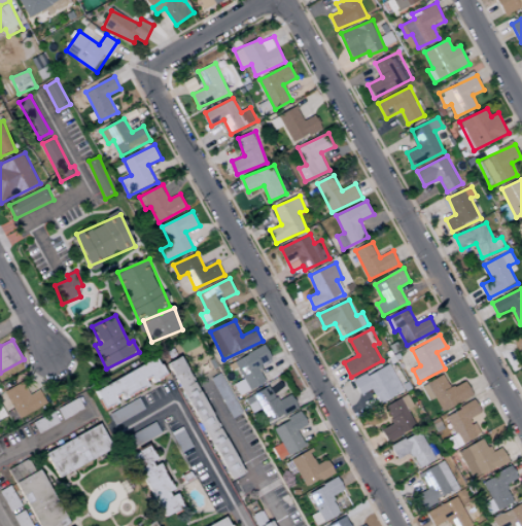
[(269,381),(261,364),(274,358),(267,345),(236,359),(245,379),(237,383),(242,393),(269,381)]
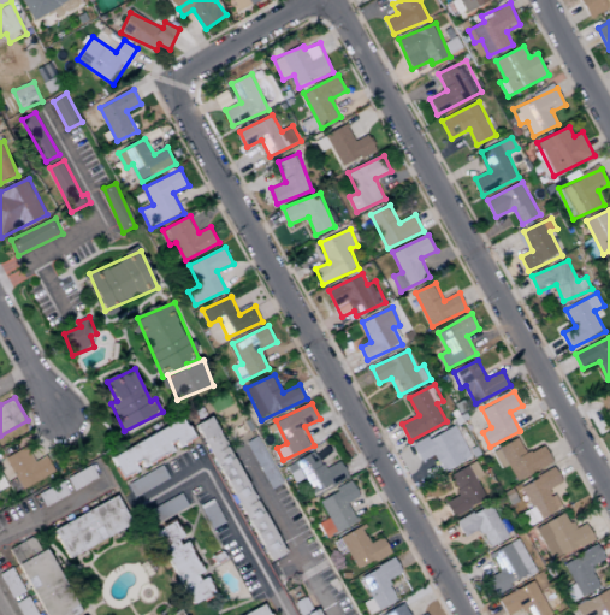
[(270,562),(286,554),(218,414),(201,423),(270,562)]
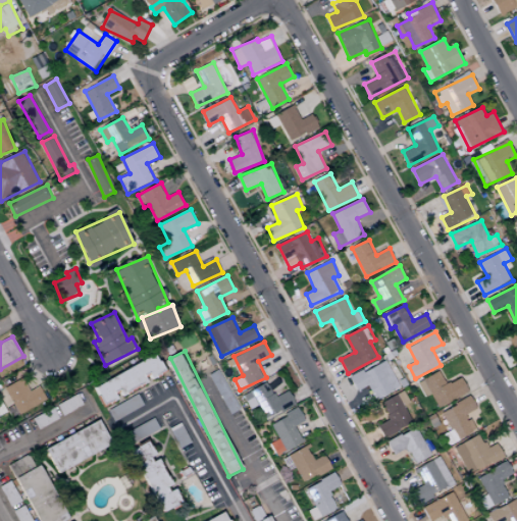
[(95,384),(104,404),(167,374),(158,355),(95,384)]
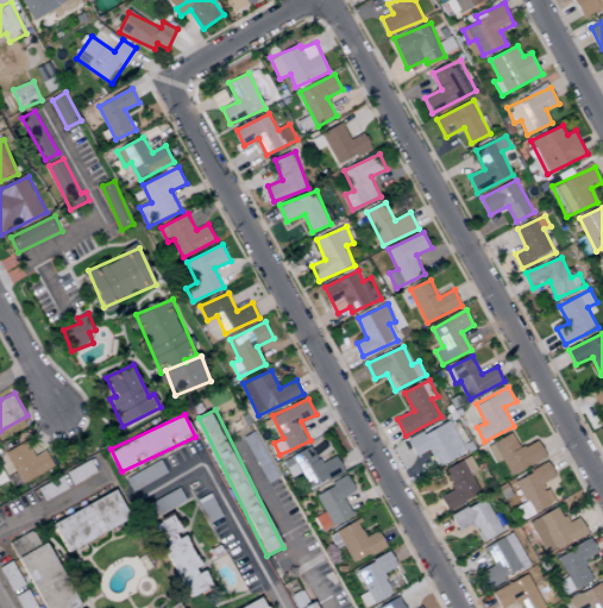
[(410,439),(418,456),(432,449),(440,465),(468,452),(453,420),(410,439)]
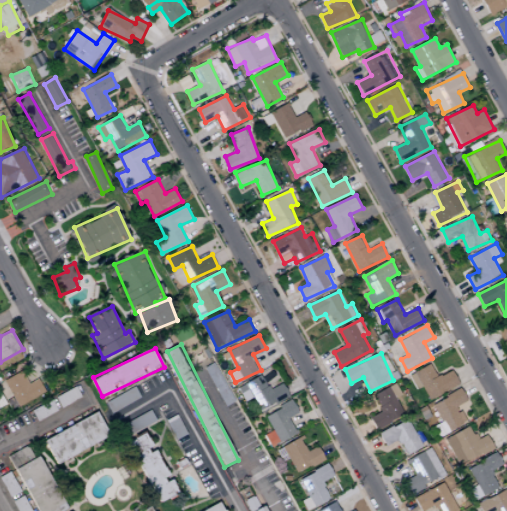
[(461,384),(453,369),(439,377),(432,363),(411,374),(419,389),(424,386),(431,399),(461,384)]
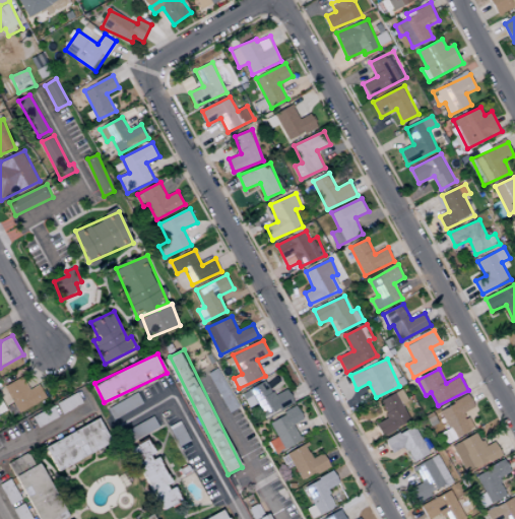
[(13,414),(49,399),(42,384),(29,390),(23,377),(6,385),(15,404),(10,407),(13,414)]
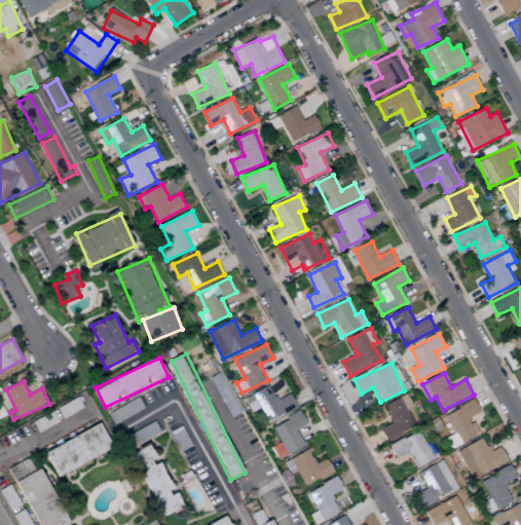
[(291,394),(287,383),(274,388),(280,399),(291,394)]
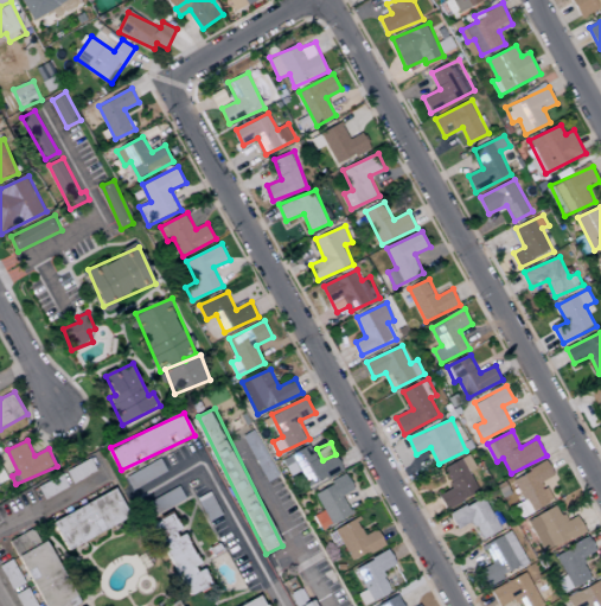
[(345,470),(338,454),(321,463),(313,445),(285,458),(293,476),(302,471),(309,486),(345,470)]
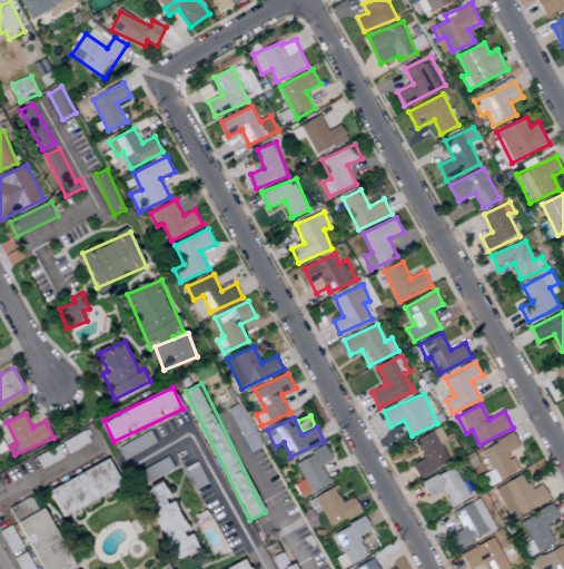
[(451,463),(442,443),(449,440),(443,427),(417,439),(426,458),(415,463),(421,477),(451,463)]
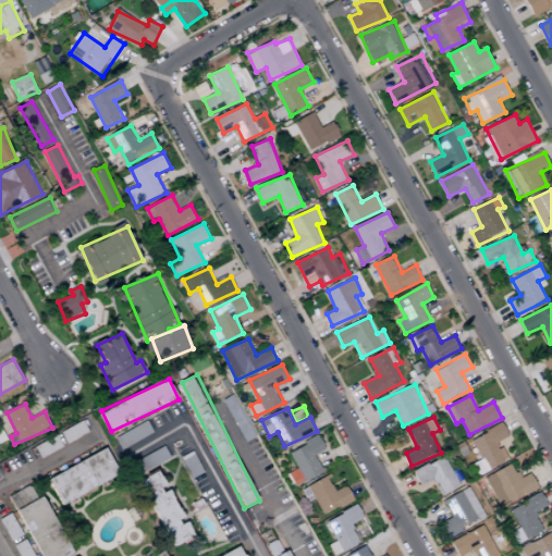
[(69,442),(90,432),(86,420),(63,430),(69,442)]
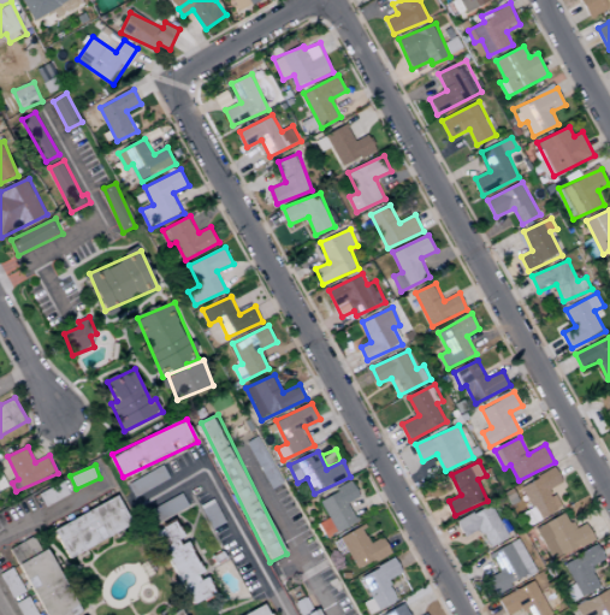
[(129,484),(136,496),(171,477),(165,465),(129,484)]
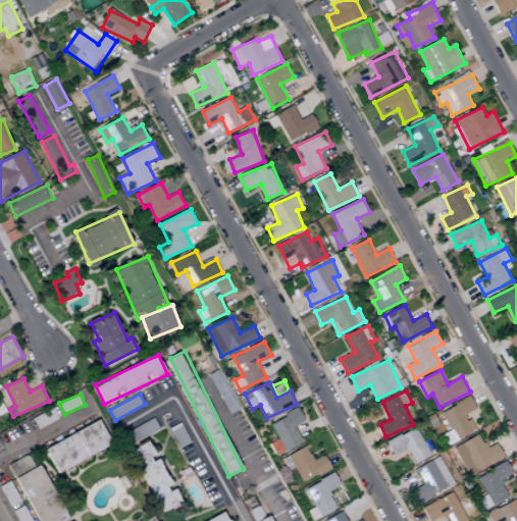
[(443,412),(453,429),(445,434),(451,445),(477,428),(469,414),(478,408),(471,396),(443,412)]
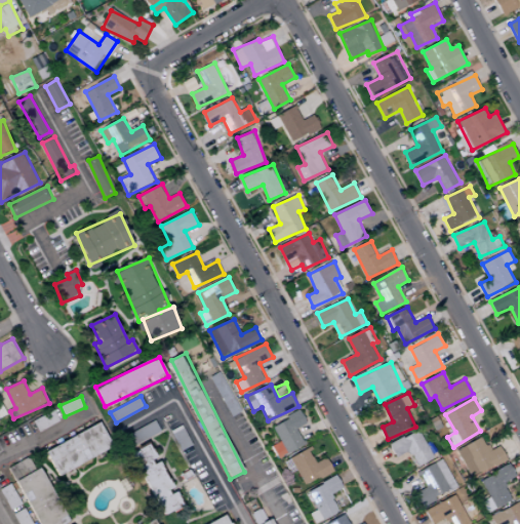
[(35,418),(39,430),(61,421),(56,410),(35,418)]
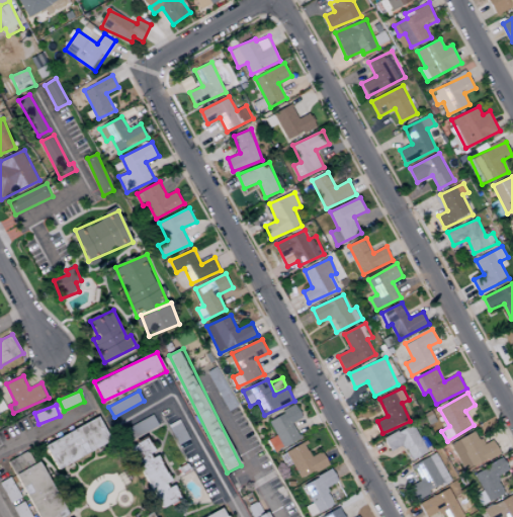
[(269,419),(278,435),(270,439),(276,451),(303,438),(293,422),(304,417),(297,405),(269,419)]
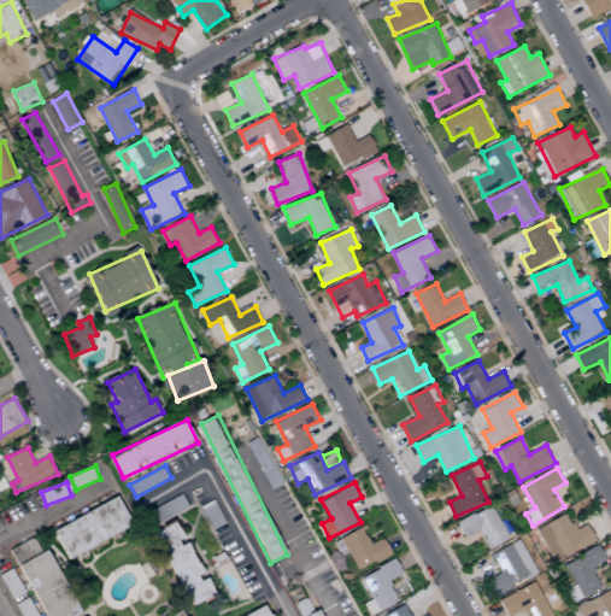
[(68,556),(134,528),(122,499),(56,526),(68,556)]
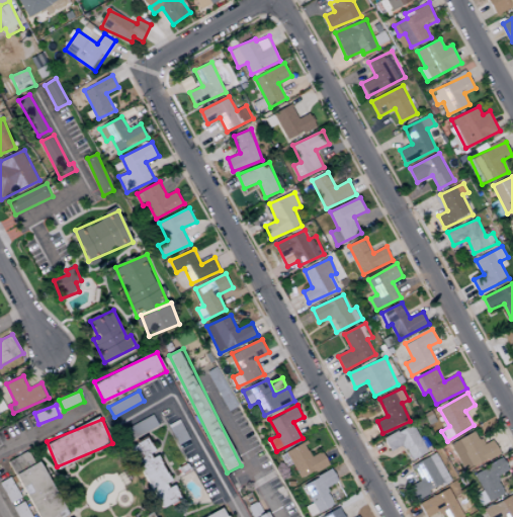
[(139,441),(145,430),(132,423),(125,433),(139,441)]
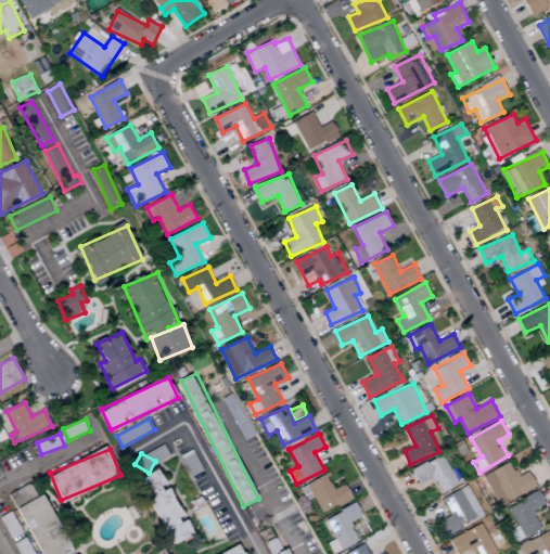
[(460,485),(446,453),(413,468),(420,484),(435,476),(442,492),(460,485)]
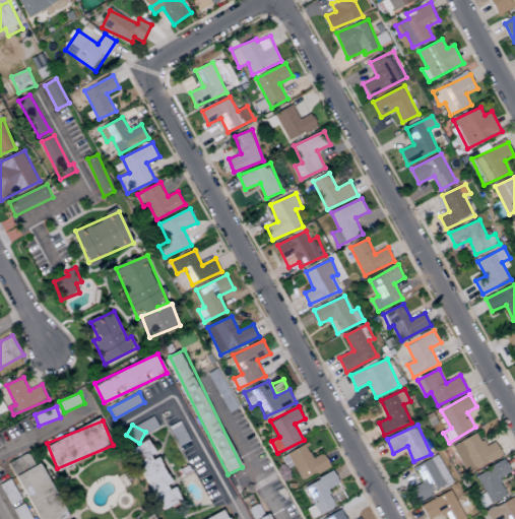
[(486,446),(480,433),(454,444),(466,471),(503,456),(497,441),(486,446)]
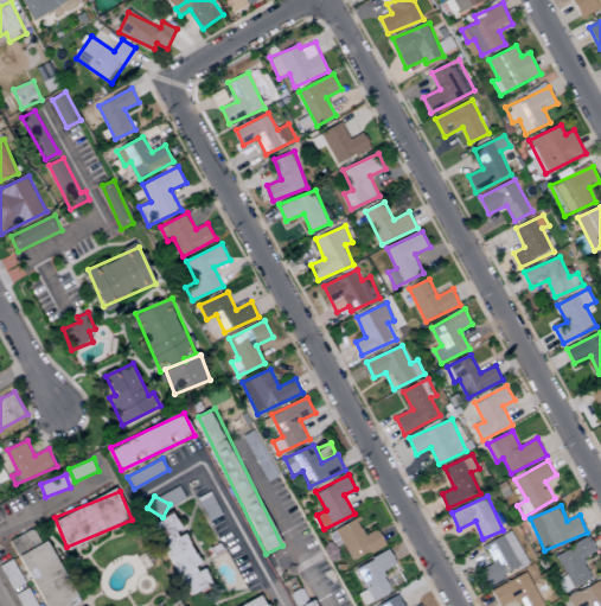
[(213,585),(204,565),(202,566),(177,512),(155,522),(190,595),(213,585)]
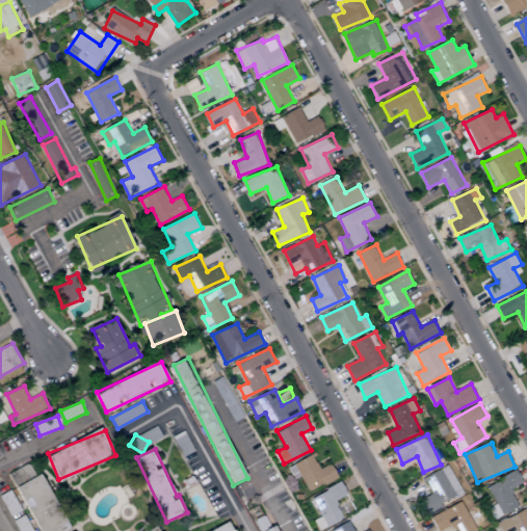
[(333,463),(321,469),(315,454),(290,466),(296,479),(302,476),(310,490),(339,477),(333,463)]
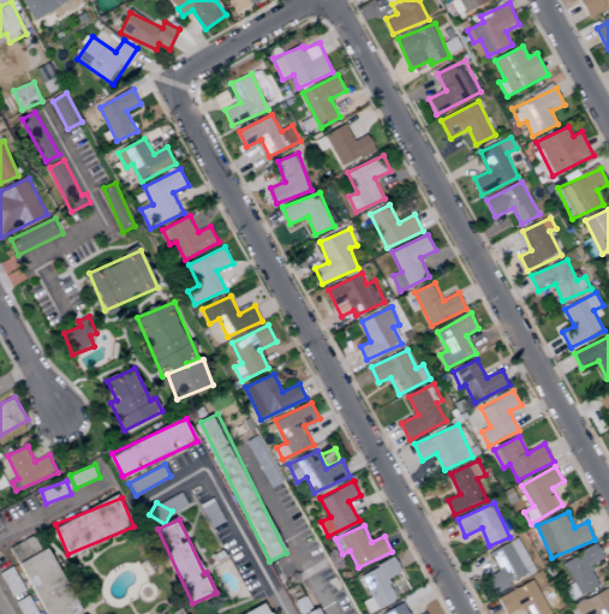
[(12,548),(48,613),(76,613),(82,612),(39,534),(12,548)]
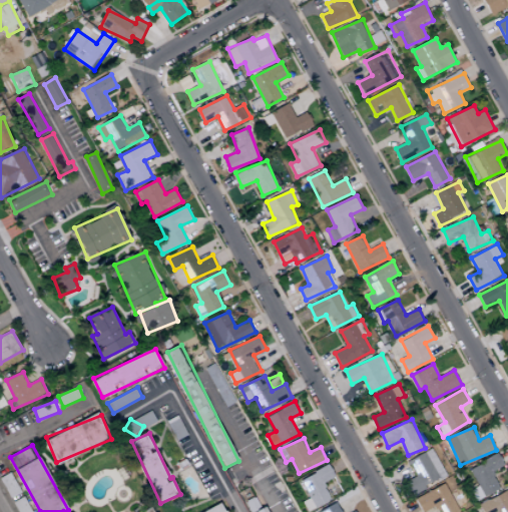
[(410,459),(417,476),(408,480),(413,493),(448,478),(436,448),(410,459)]
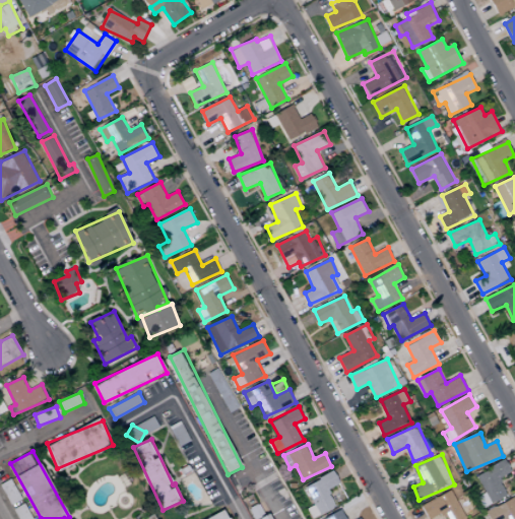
[(477,474),(487,493),(479,496),(486,507),(509,495),(501,477),(511,472),(505,460),(477,474)]
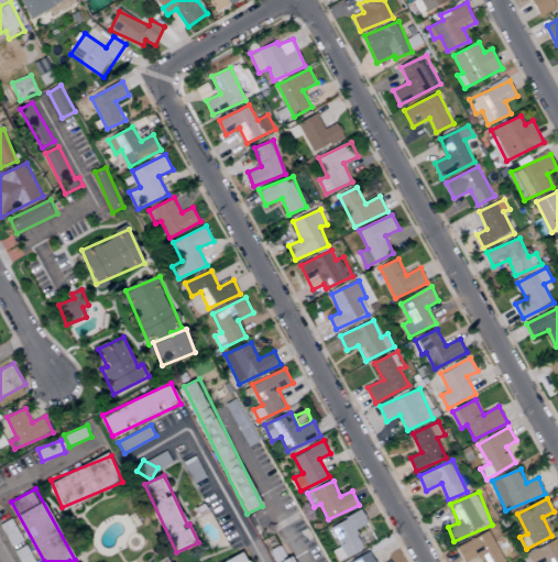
[(340,561),(365,548),(357,530),(370,522),(363,509),(331,526),(341,547),(335,550),(340,561)]
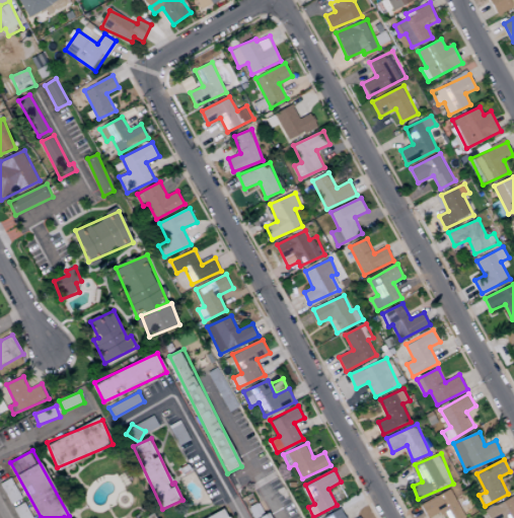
[(2,484),(9,496),(11,495),(15,502),(22,498),(12,478),(2,484)]
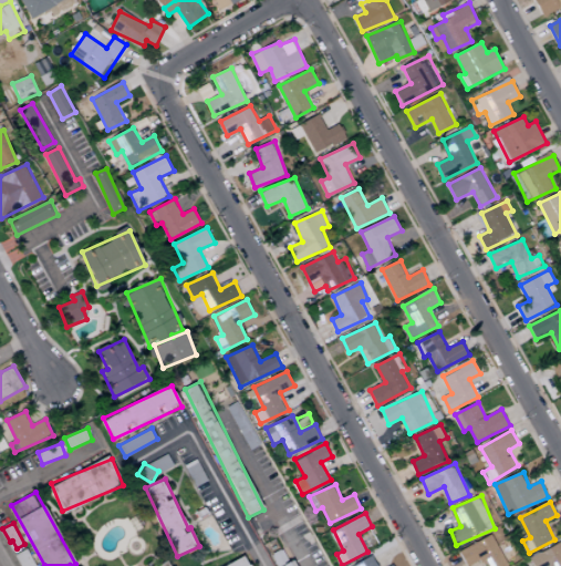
[(506,565),(509,565),(492,534),(460,551),(468,565),(470,565),(486,558),(489,565),(506,565)]
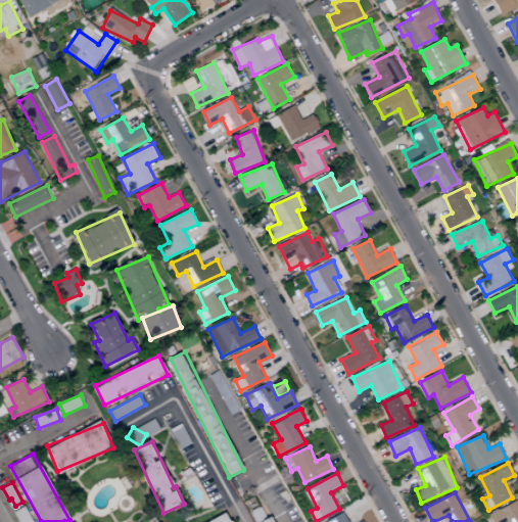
[(517,501),(489,514),(493,521),(517,521),(517,501)]
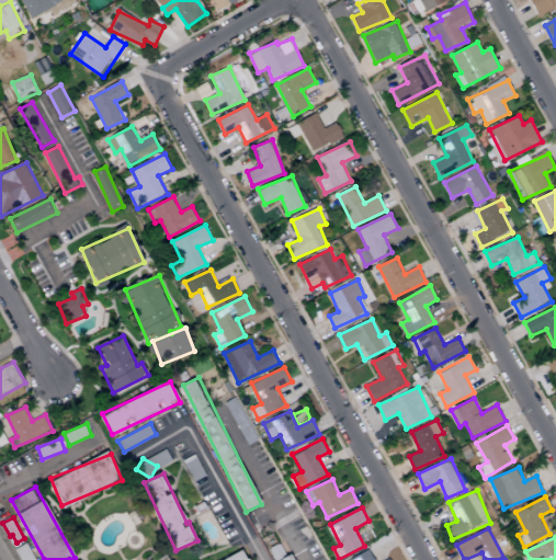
[(22,559),(36,559),(29,544),(18,550),(22,559)]
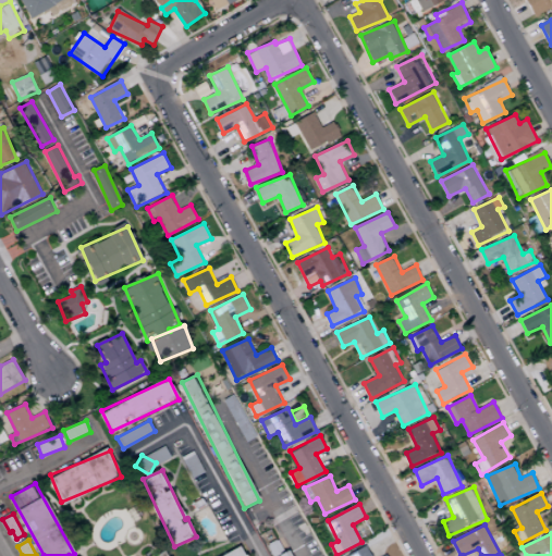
[(220,555),(245,555),(241,545),(220,555)]
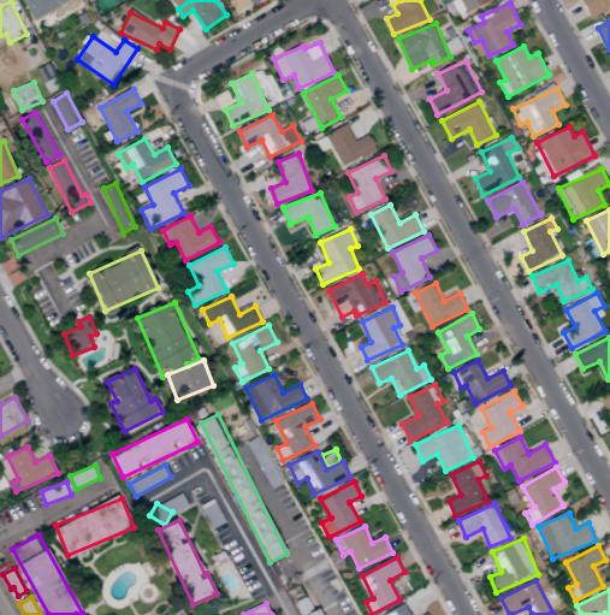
[(428,614),(428,613),(424,614),(412,614),(407,603),(382,614),(428,614)]
